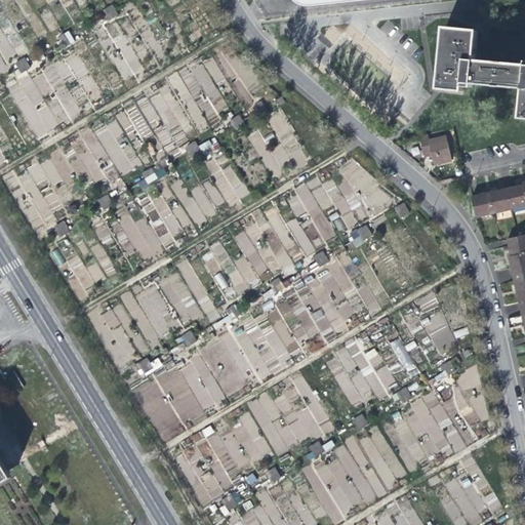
[(109,19),(118,13),(112,4),(103,9),(109,19)]
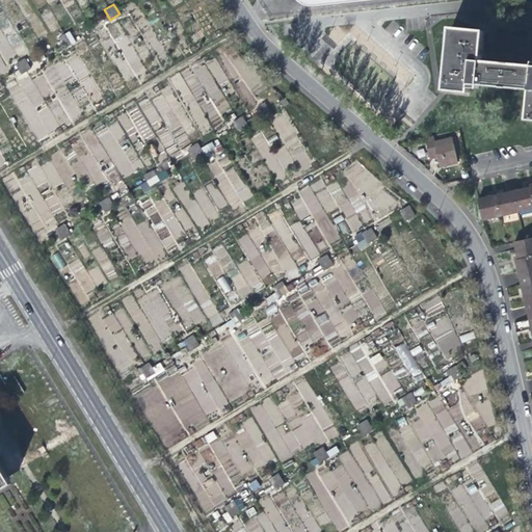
[(101,29),(111,23),(105,12),(96,19),(101,29)]
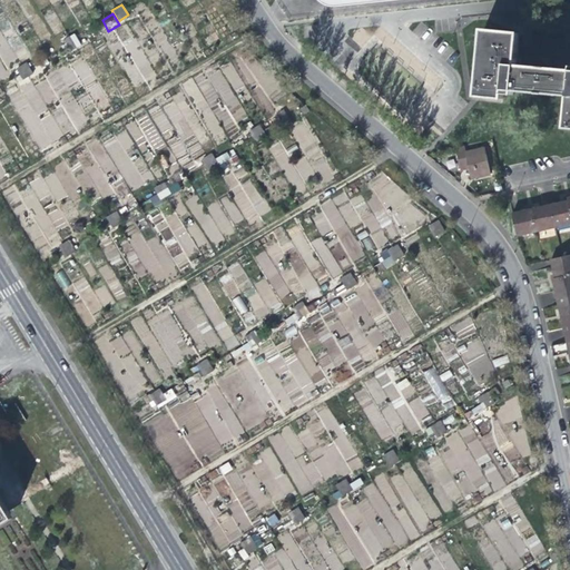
[(6,66),(16,60),(0,30),(0,79),(10,74),(6,66)]
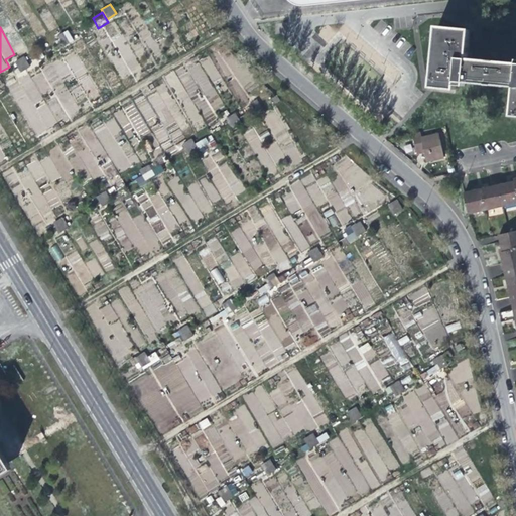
[(465,87),(465,81),(467,58),(470,30),(437,27),(431,87),(455,90),(455,86),(465,87)]
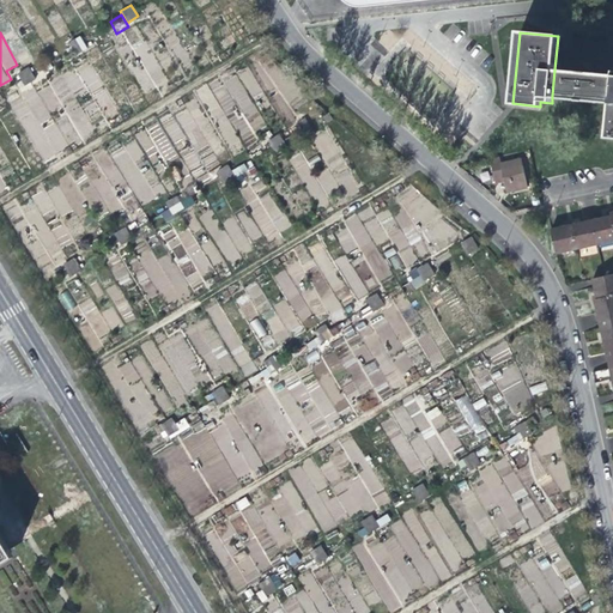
[(79,53),(86,48),(80,36),(72,41),(79,53)]
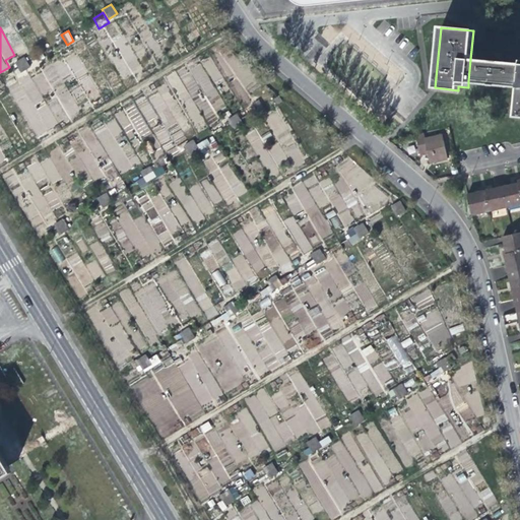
[(56,53),(65,47),(59,38),(50,44),(56,53)]
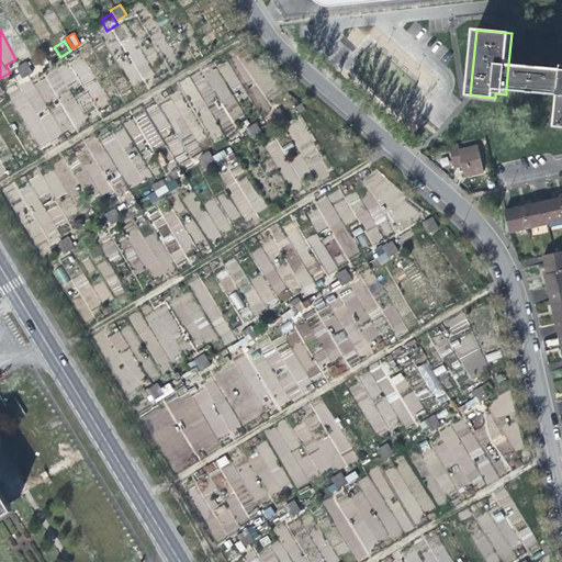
[(42,64),(47,60),(45,55),(38,58),(42,64)]
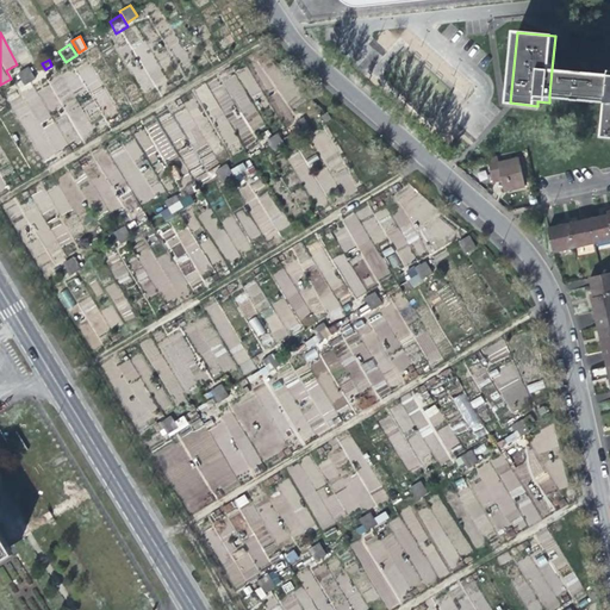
[(558,70),(552,69),(549,95),(608,101),(609,75),(604,75),(590,73),(558,70)]
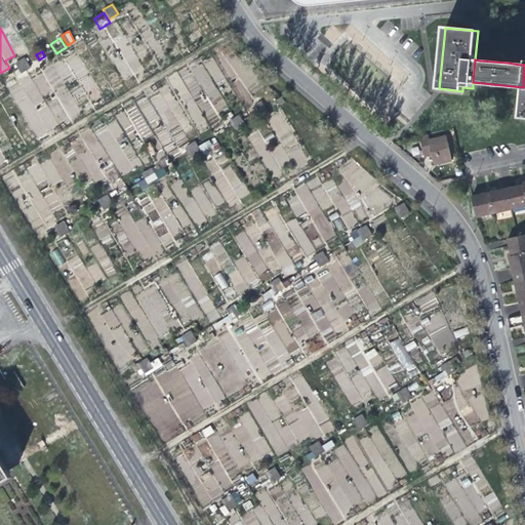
[(12,80),(22,74),(15,65),(6,70),(12,80)]
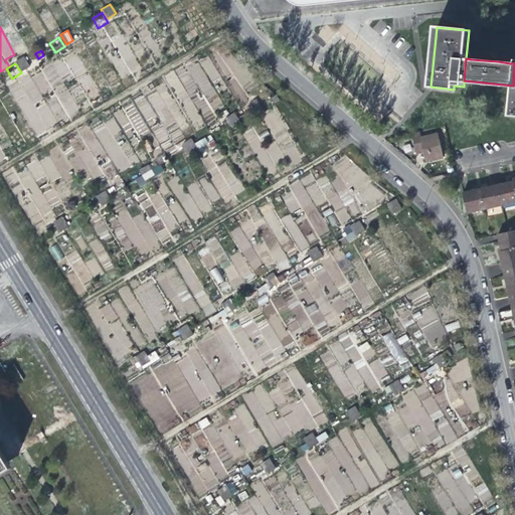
[(9,83),(33,136),(58,125),(47,101),(42,103),(28,74),(9,83)]
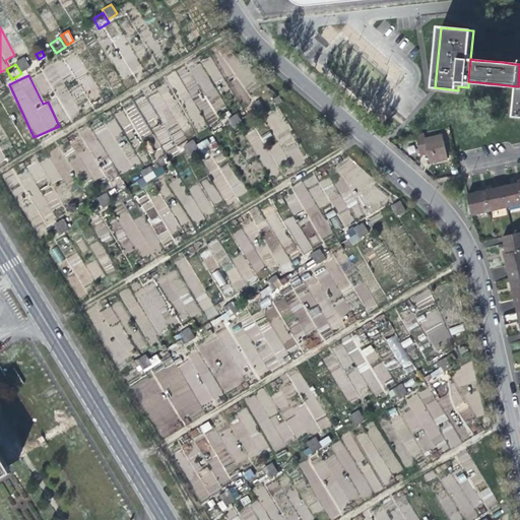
[(254,122),(259,119),(253,110),(248,112),(254,122)]
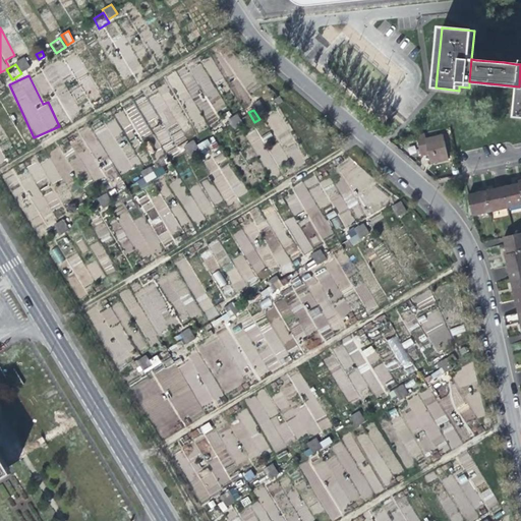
[(228,119),(233,128),(242,122),(237,113),(228,119)]
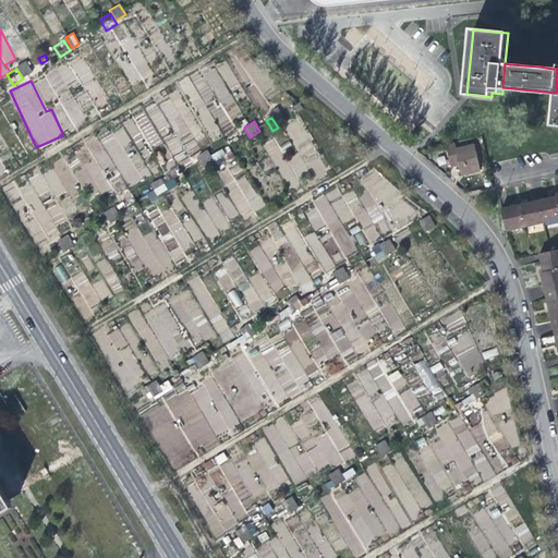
[(242,148),(252,143),(246,132),(235,138),(242,148)]
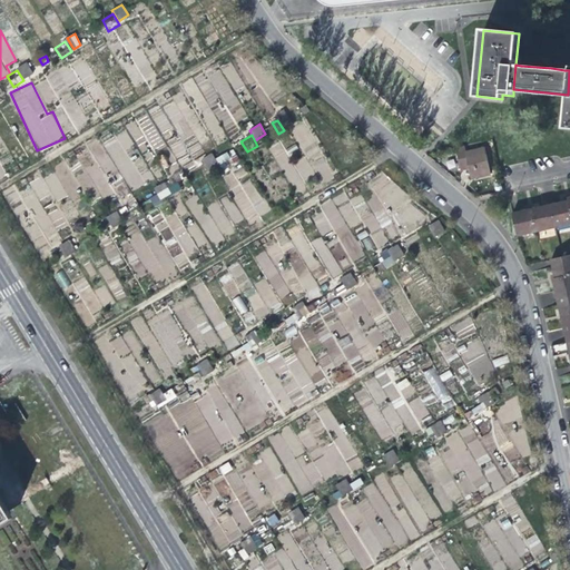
[(457,163),(458,169),(467,167),(469,177),(488,173),(482,148),(463,151),(461,146),(453,148),(457,163)]
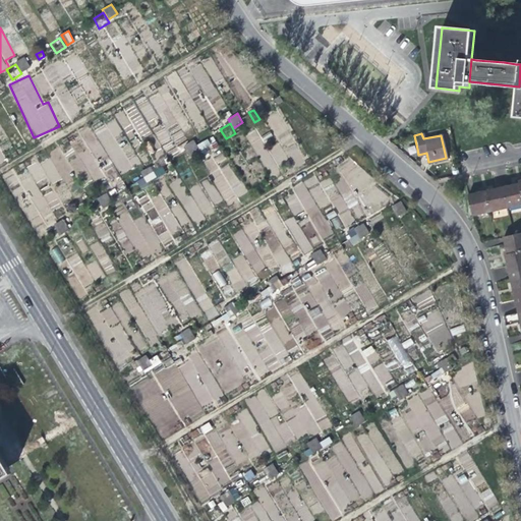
[(185,146),(190,153),(198,148),(192,140),(185,146)]
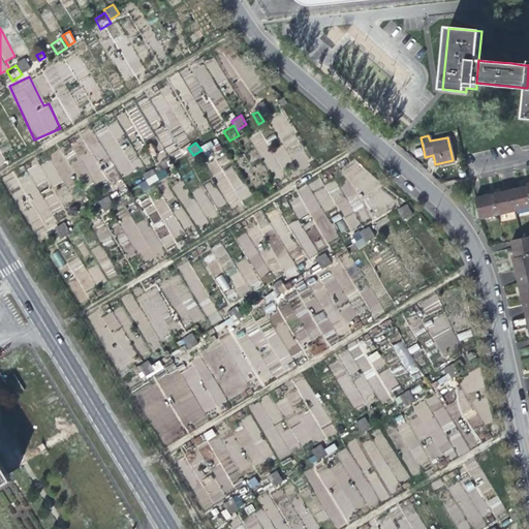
[(185,167),(194,161),(189,152),(179,158),(185,167)]
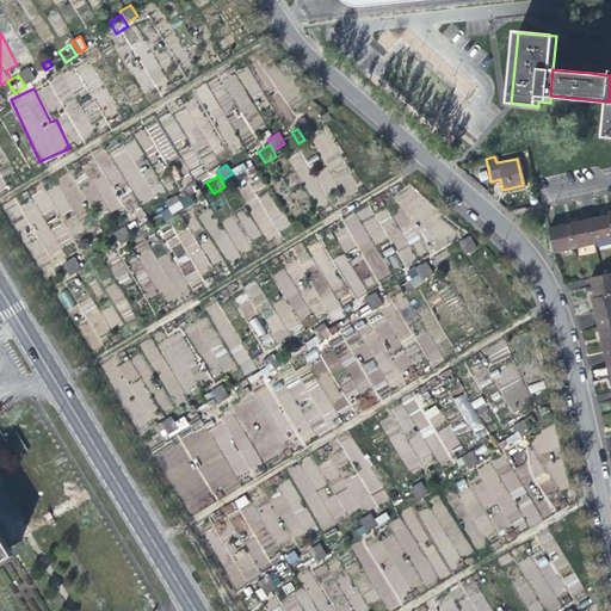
[(164,223),(174,217),(168,205),(158,213),(164,223)]
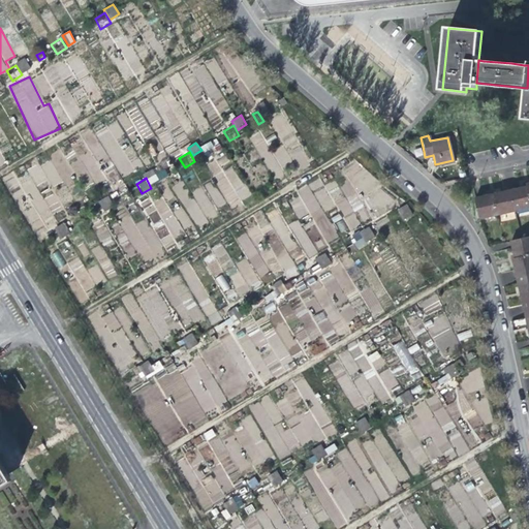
[(337,231),(334,234),(307,184),(298,189),(317,226),(309,230),(313,239),(314,239),(320,250),(341,239),(337,231)]
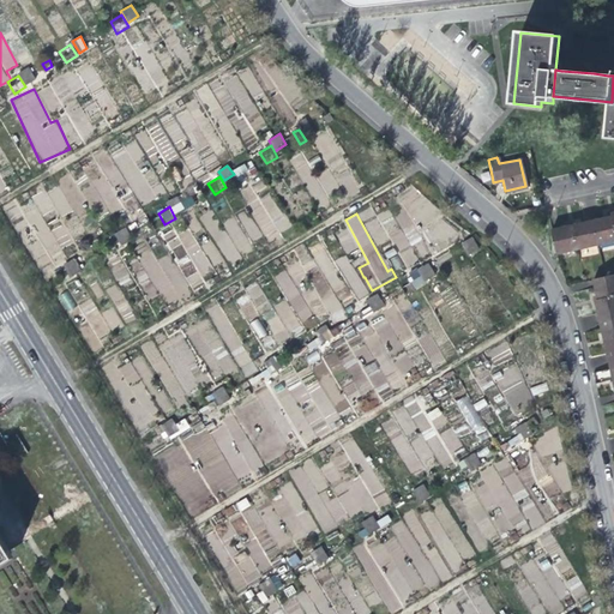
[(613,224),(612,215),(603,217),(591,220),(596,244),(613,239),(613,224)]
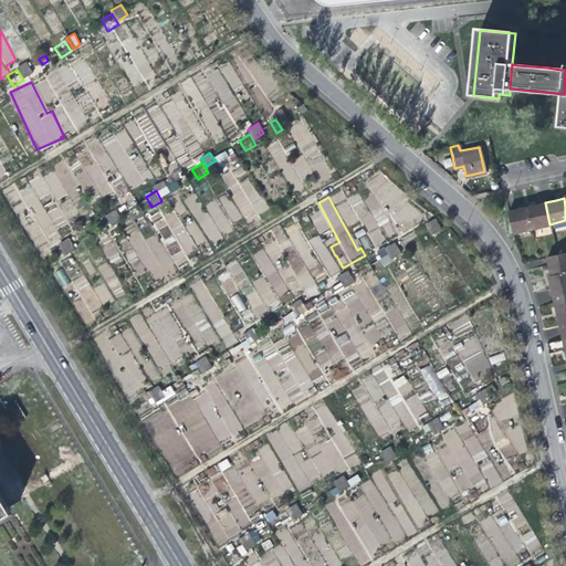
[(549,224),(545,202),(536,205),(527,207),(532,229),(549,224)]
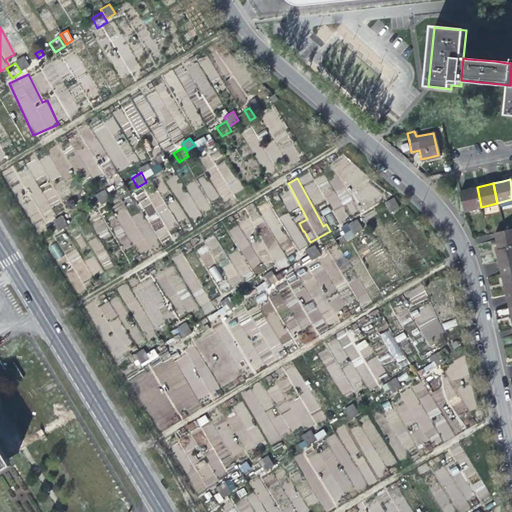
[(481,207),(477,187),(469,189),(460,191),(464,210),(481,207)]
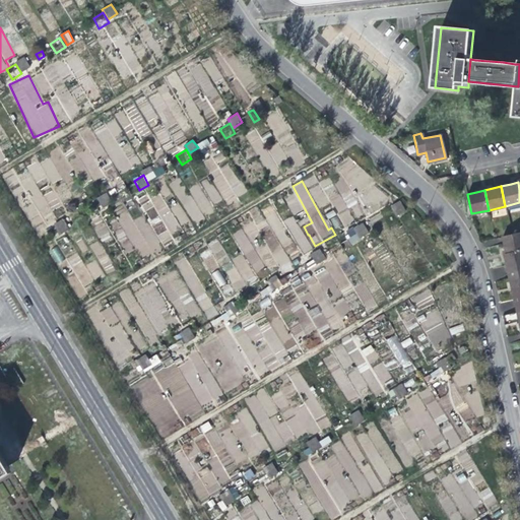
[(94,217),(105,211),(99,201),(89,207),(94,217)]
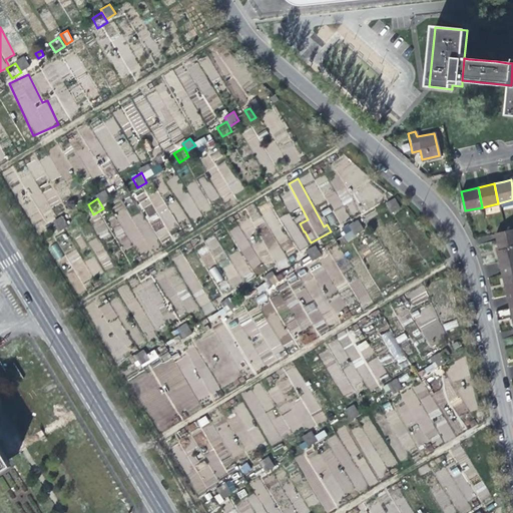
[(391,217),(400,211),(395,202),(386,208),(391,217)]
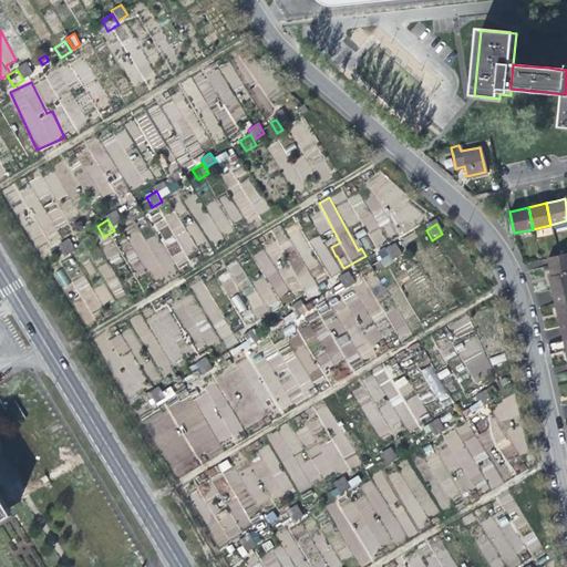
[(58,264),(68,257),(61,247),(51,253),(58,264)]
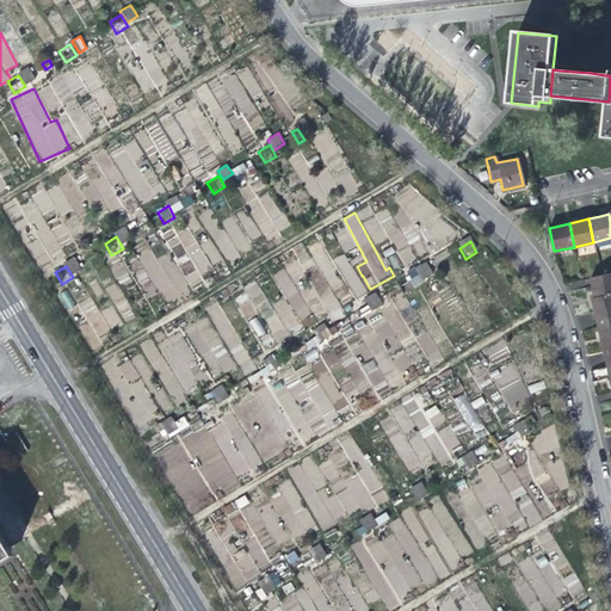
[(590,288),(592,297),(610,292),(610,271),(600,275),(587,277),(590,288)]
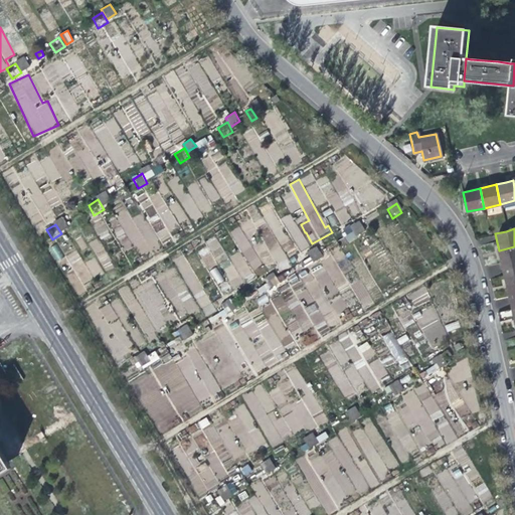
[(347,245),(357,239),(351,229),(342,235),(347,245)]
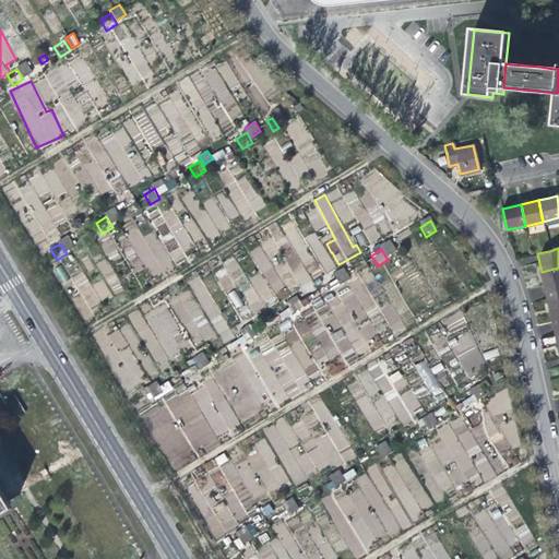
[(62,266),(55,269),(59,282),(67,280),(62,266)]
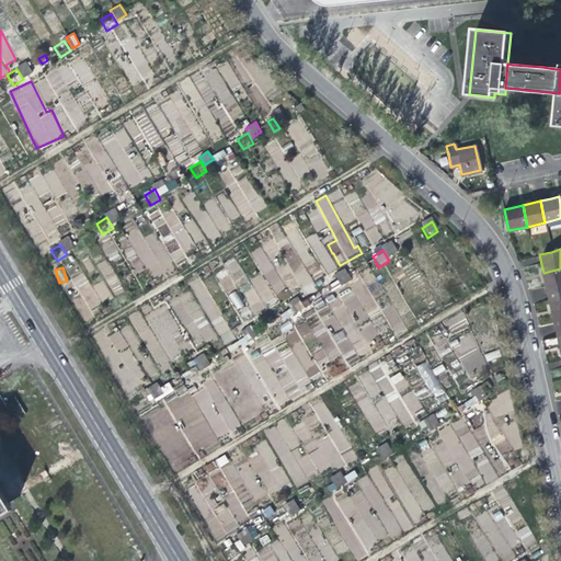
[(341,285),(352,279),(345,268),(334,274),(341,285)]
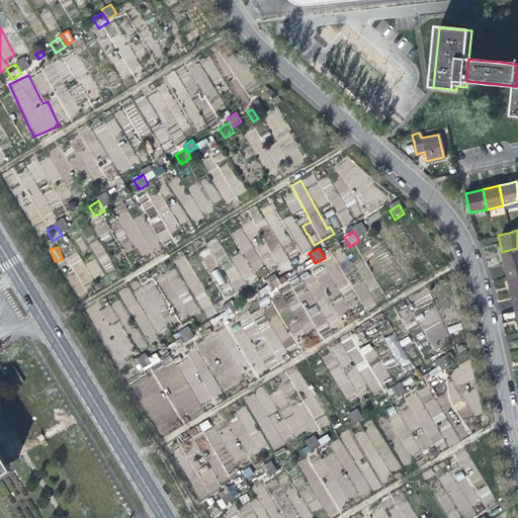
[(517,266),(517,248),(502,252),(500,253),(502,262),(504,270),(517,266)]
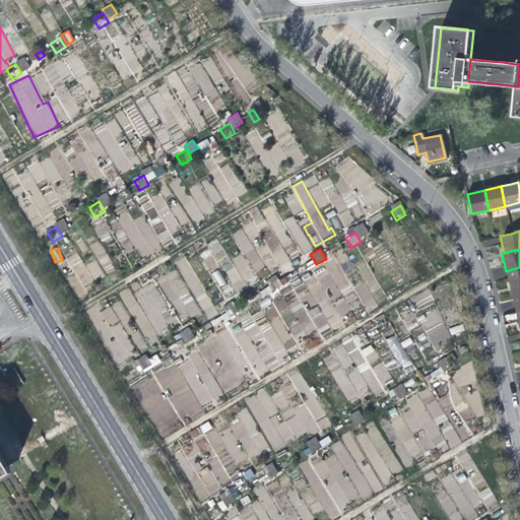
[(307,274),(316,268),(311,258),(301,264),(307,274)]
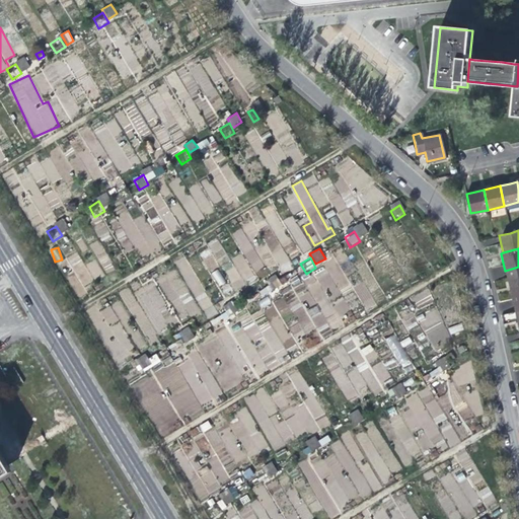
[(518,285),(518,267),(505,271),(507,279),(509,288),(518,285)]
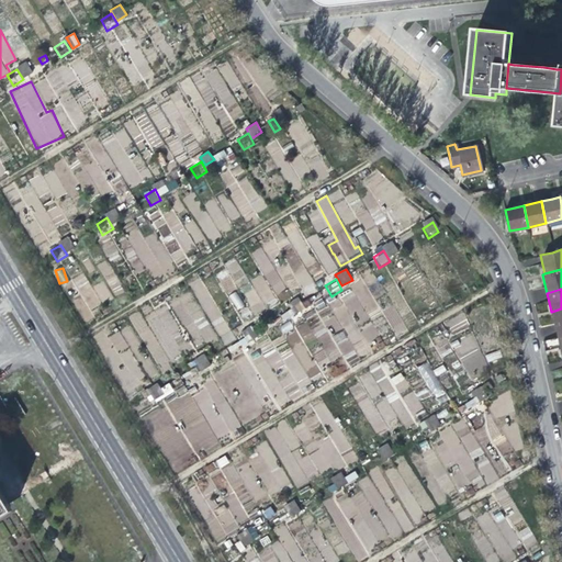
[(237,292),(229,295),(237,310),(245,306),(237,292)]
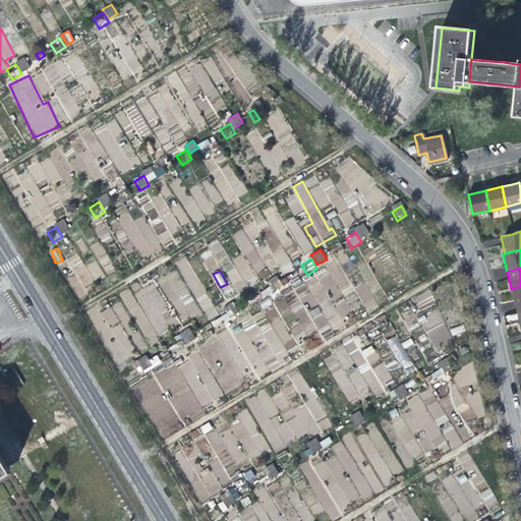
[(264,301),(274,295),(268,285),(258,291),(264,301)]
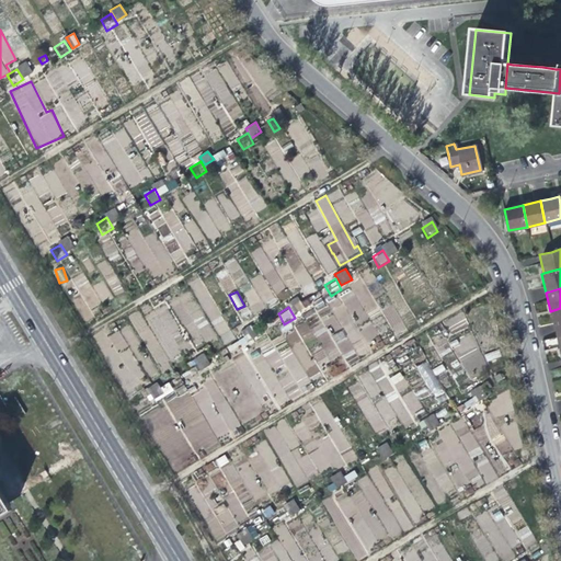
[(560,328),(560,308),(550,311),(552,321),(554,330),(560,328)]
